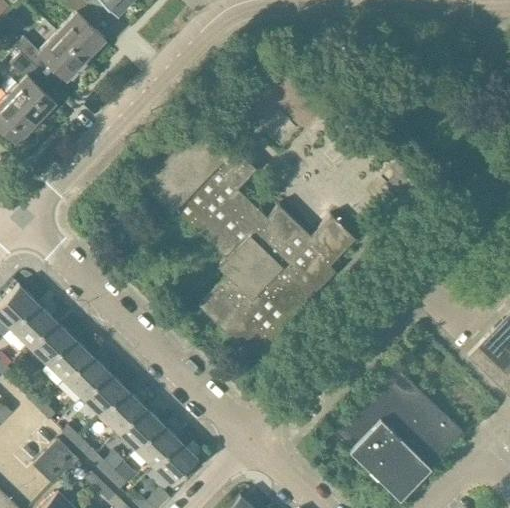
[(0,0),(0,20),(10,10),(0,0)]
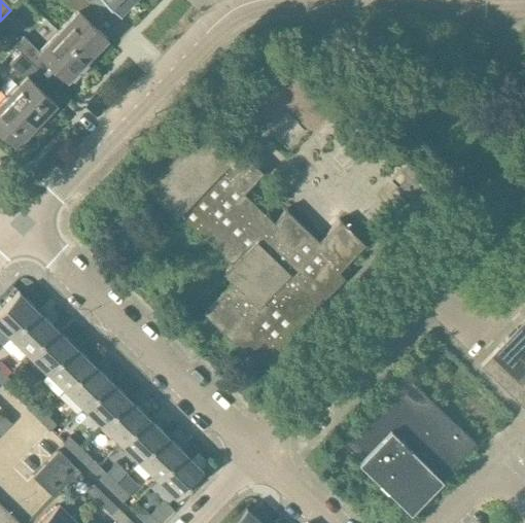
[(108,41),(93,26),(101,18),(82,0),(63,0),(78,14),(59,34),(88,63),(108,41)]
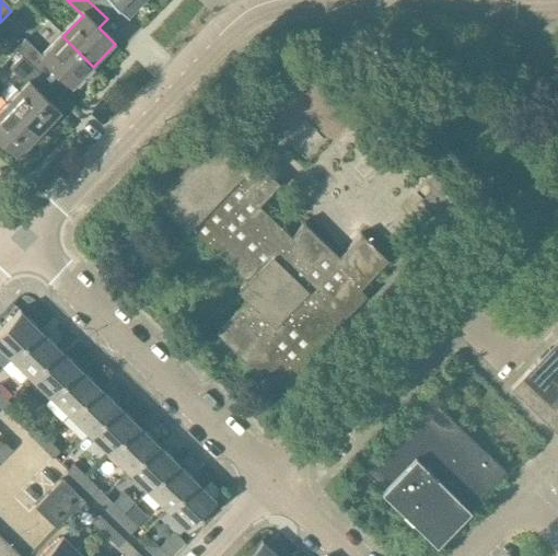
[(146,0),(88,0),(107,19),(118,8),(128,19),(146,0)]
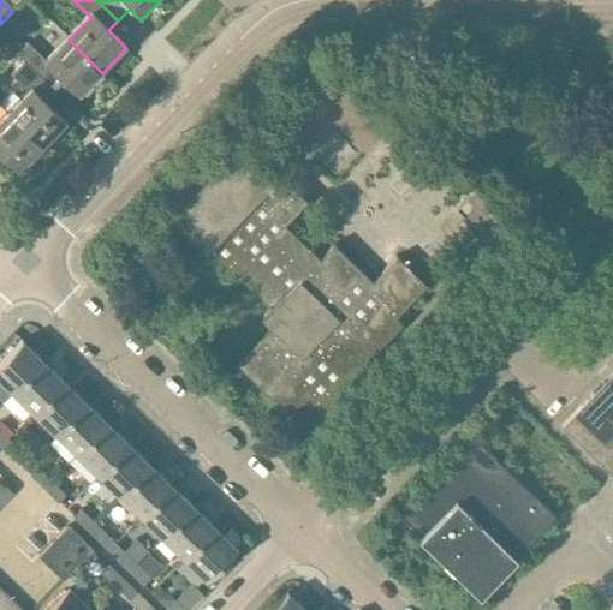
[(9,24),(0,33),(0,40),(12,53),(25,40),(9,24)]
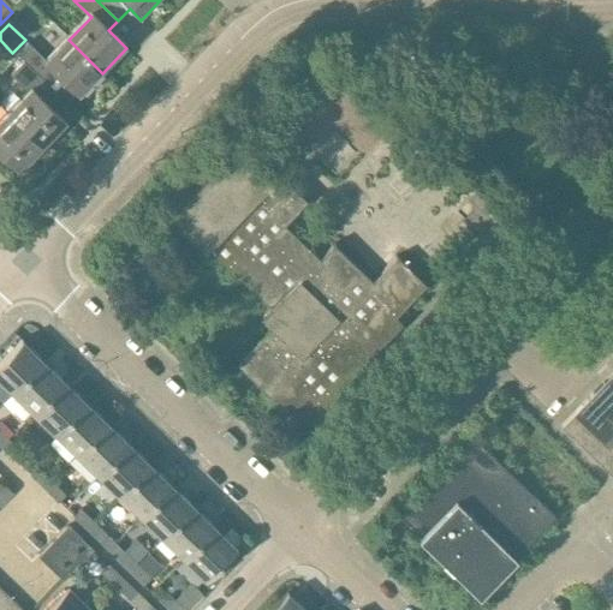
[(102,73),(69,40),(46,64),(28,46),(17,58),(25,65),(51,90),(61,79),(79,97),(102,73)]
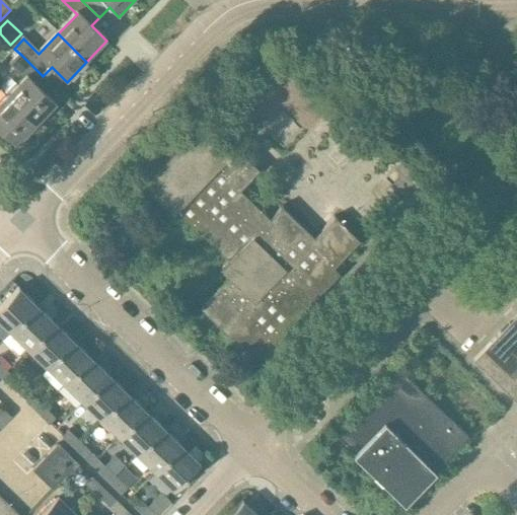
[(49,97),(37,86),(45,78),(43,76),(21,55),(10,66),(24,80),(7,98),(37,126),(39,124),(39,123),(56,104),(49,98),(49,97)]
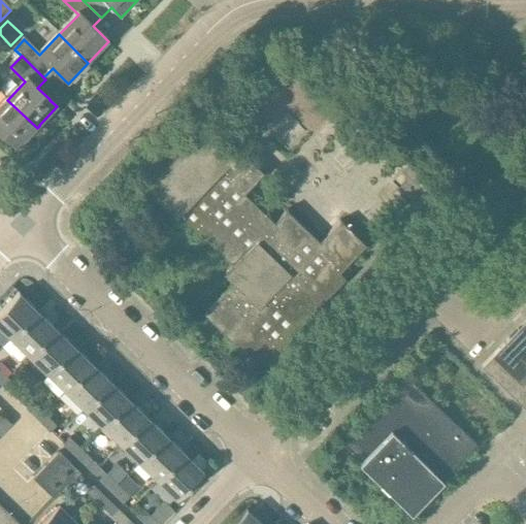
[(37,128),(7,100),(0,106),(0,132),(9,141),(17,149),(35,129),(35,130),(37,128)]
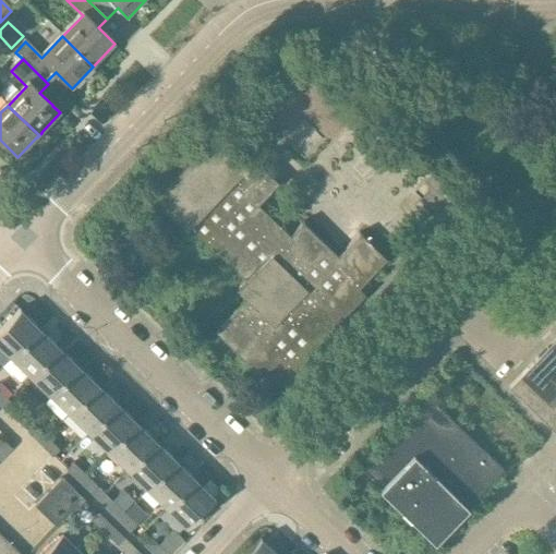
[(360,289),(388,261),(361,235),(339,257),(304,224),(291,237),(261,207),(280,185),(250,157),(245,161),(217,133),(191,161),(178,148),(148,179),(161,192),(154,200),(188,232),(191,229),(248,284),(239,293),(248,302),(216,335),(268,385),(275,378),(298,400),(324,373),(307,357),(366,296),(360,289)]
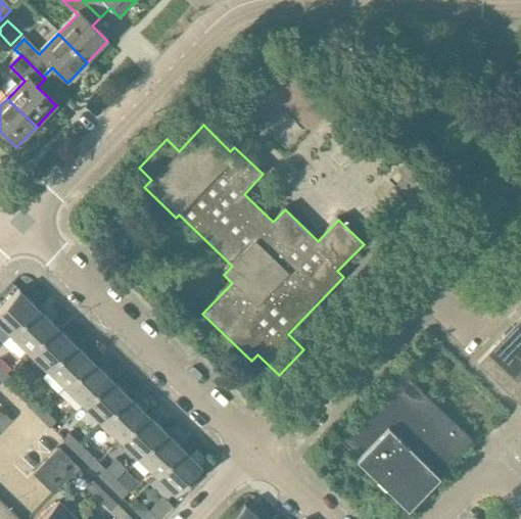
[(0,327),(11,338),(38,310),(19,292),(0,312),(0,327)]
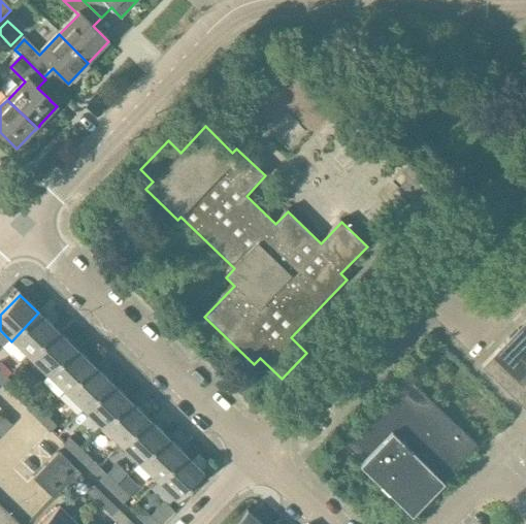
[(30,359),(57,331),(38,313),(11,341),(30,359)]
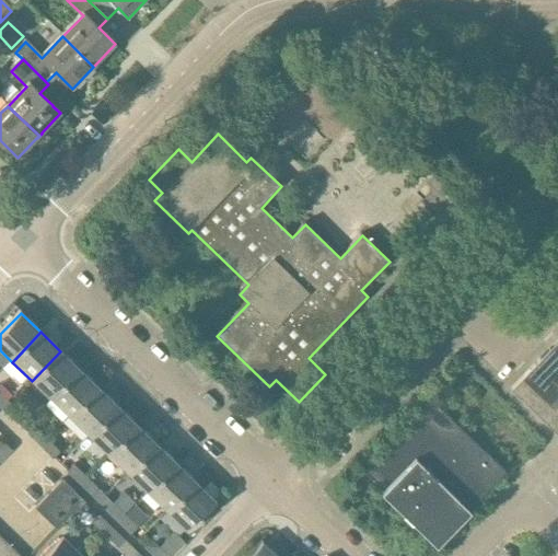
[(557,344),(512,392),(557,436),(557,344)]
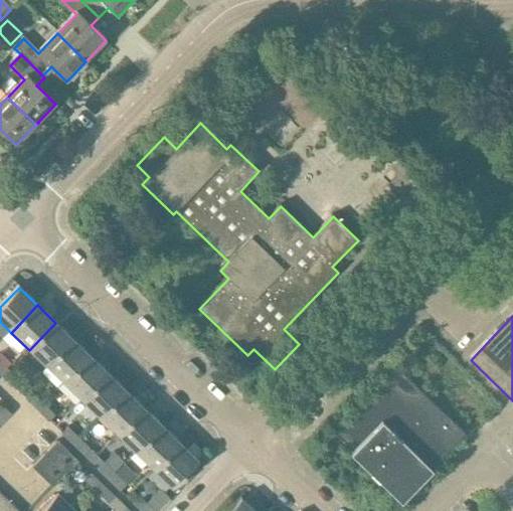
[(47,367),(73,340),(55,323),(29,350),(47,367)]
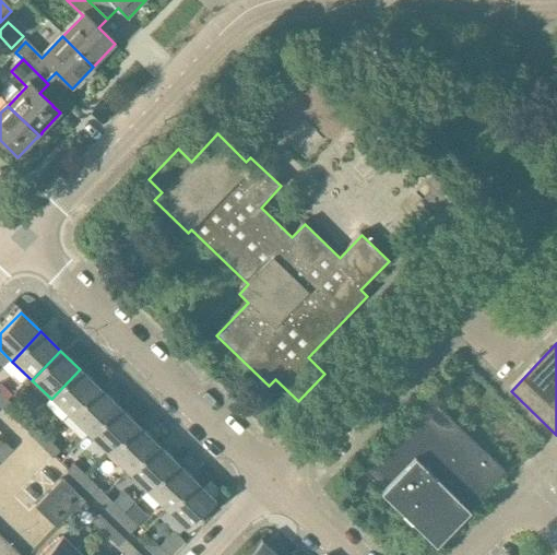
[(71,418),(99,388),(80,369),(51,399),(71,418)]
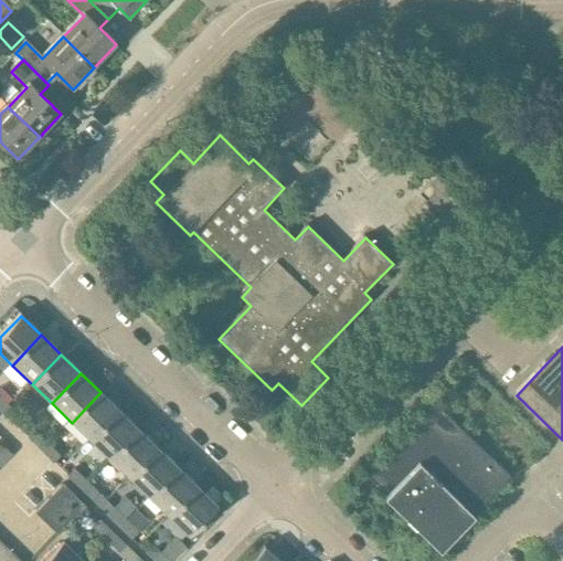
[(92,442),(120,411),(101,392),(72,423),(92,442)]
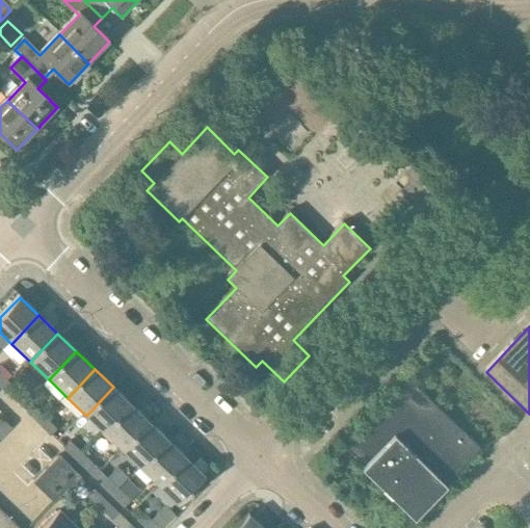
[(8,384),(0,375),(0,389),(2,391),(8,384)]
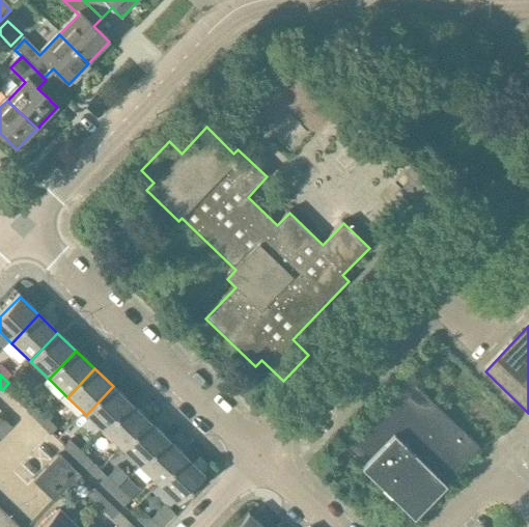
[(480,448),(409,380),(344,446),(365,467),(364,468),(373,476),(374,475),(385,487),(382,490),(391,497),(393,495),(415,516),(480,448)]
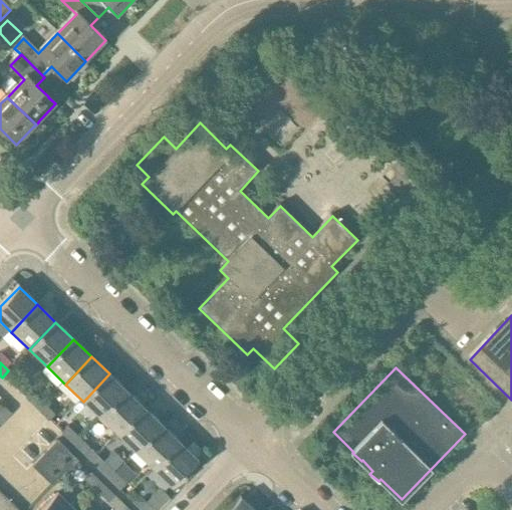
[(20,383),(8,370),(2,377),(13,389),(20,383)]
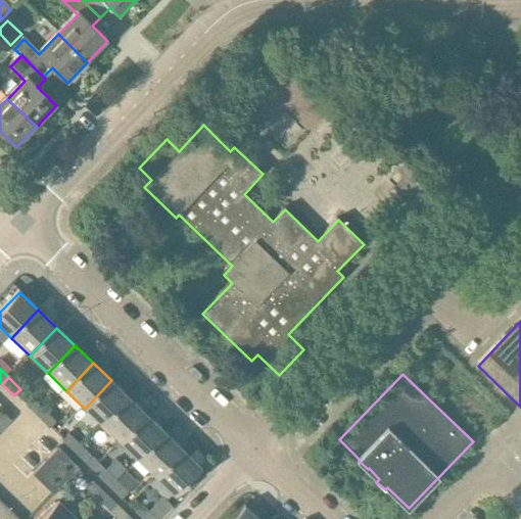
[(103,426),(130,398),(111,380),(85,409),(103,426)]
